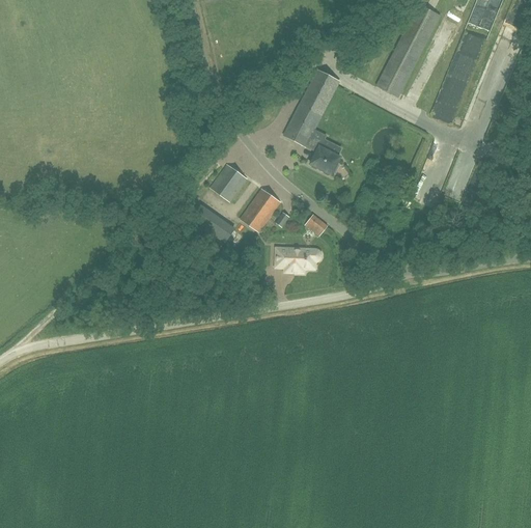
[(477,0),(428,110),(436,113),(457,65),(473,73),(505,0),(477,0)]
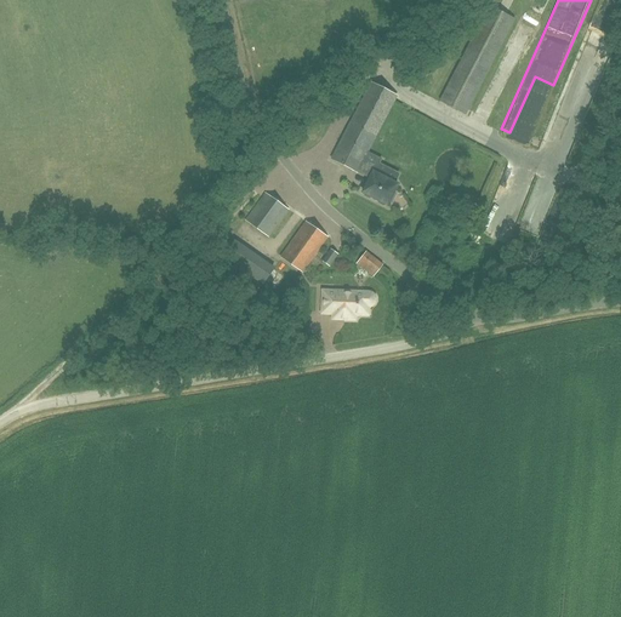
[(513,16),(489,3),(439,98),(465,112),(513,16)]
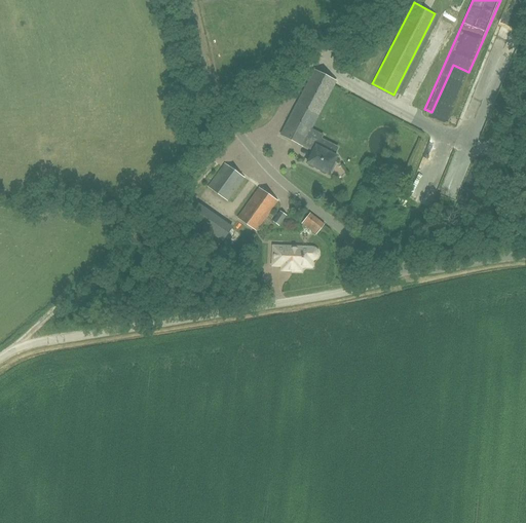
[(314,67),(280,133),(302,143),(304,141),(314,146),(313,149),(307,160),(328,171),(337,154),(335,153),(316,144),(320,139),(322,135),(323,132),(311,125),(336,78),(314,67)]
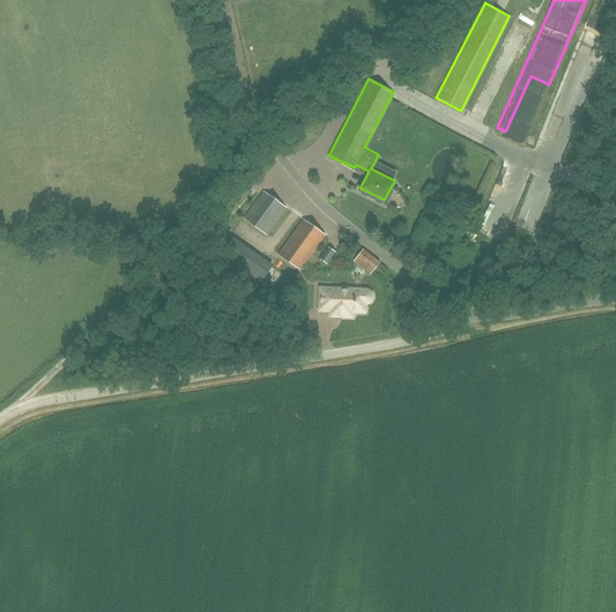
[(266,233),(286,206),(262,188),(243,215),(266,233)]
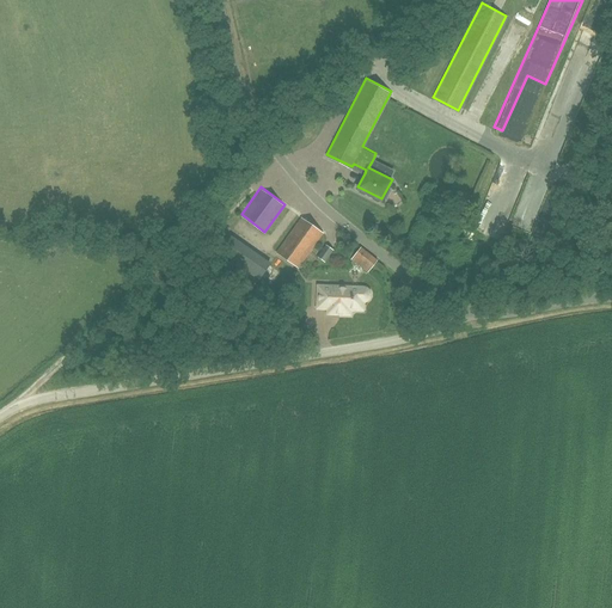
[(299,265),(323,231),(301,216),(277,250),(299,265)]
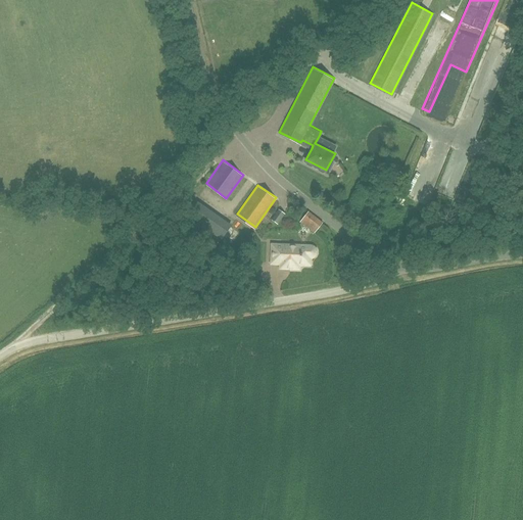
[(217,245),(231,225),(197,200),(183,222),(217,245)]
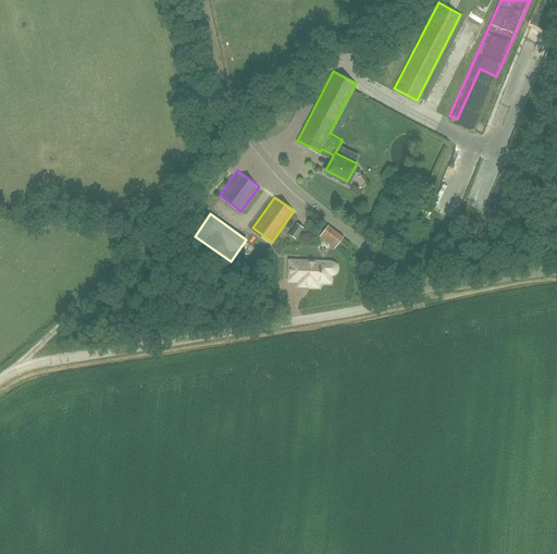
[(296,237),(304,225),(297,221),(288,232),(296,237)]
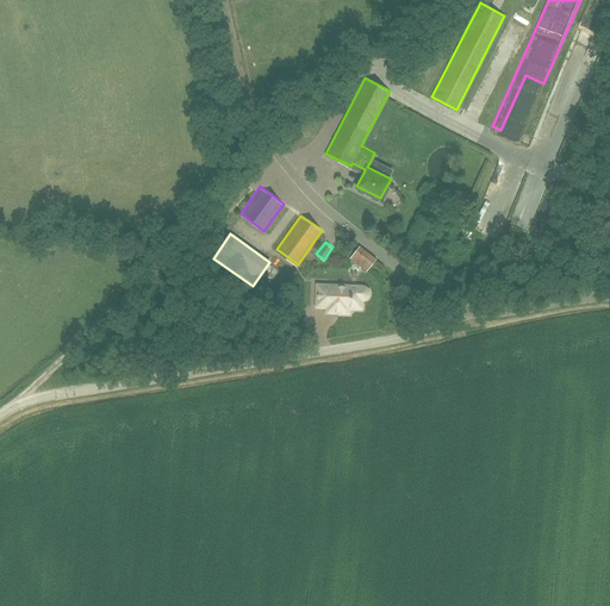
[(367,269),(375,257),(360,244),(350,256),(367,269)]
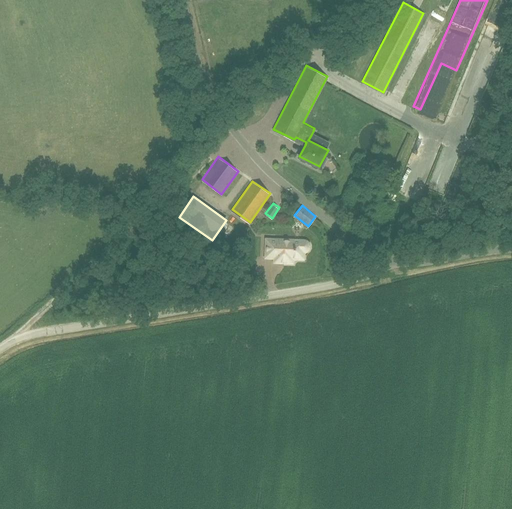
[(275,256),(275,260),(292,261),(293,256),(303,257),(303,250),(306,249),(308,248),(309,246),(309,243),(308,241),(306,240),(304,239),(266,238),(266,255),(275,256)]
